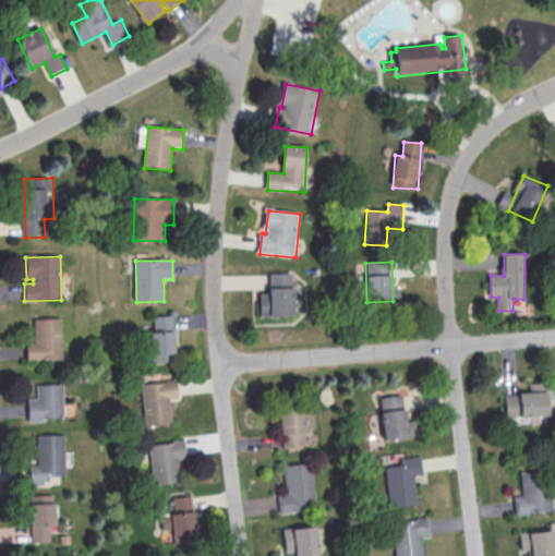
[(262,318),(296,317),(293,275),(270,275),(272,294),(262,294),(262,318)]
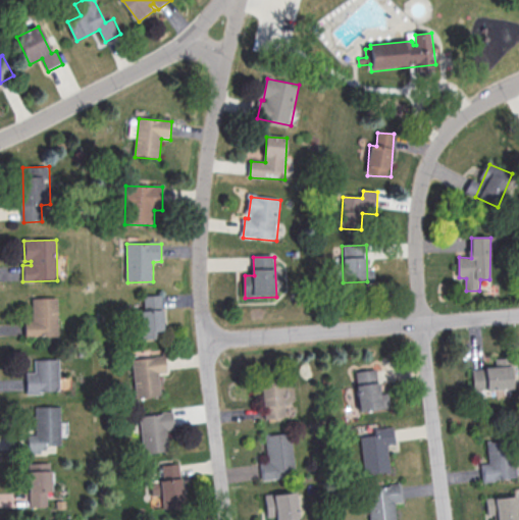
[(144,297),(145,311),(142,312),(143,340),(164,340),(163,297),(144,297)]
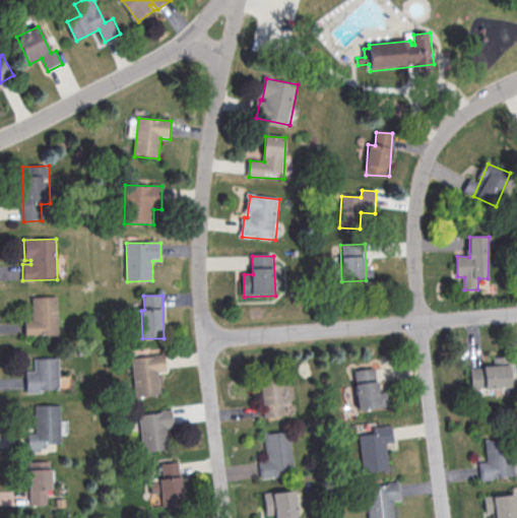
[(33,299),(57,298),(58,336),(25,337),(24,321),(33,321),(33,299)]
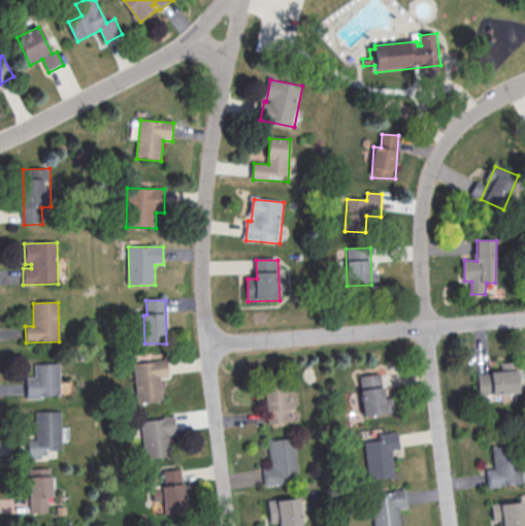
[(134,365),(138,404),(165,400),(162,380),(170,379),(168,360),(134,365)]
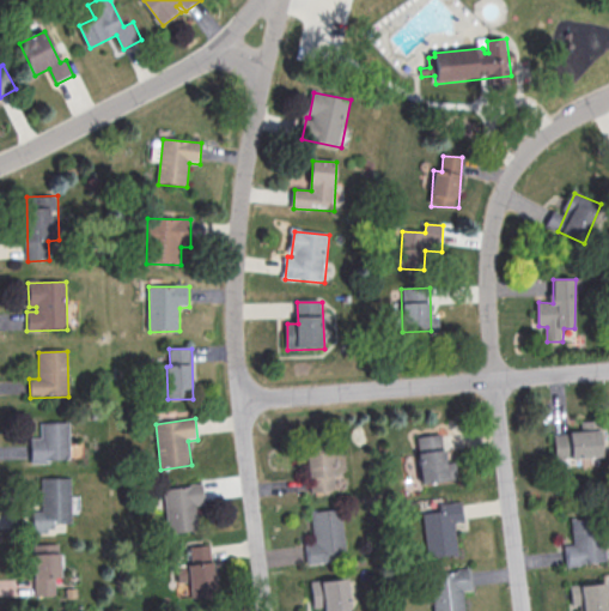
[(41,424),(69,423),(71,460),(32,461),(32,442),(42,442),(41,424)]
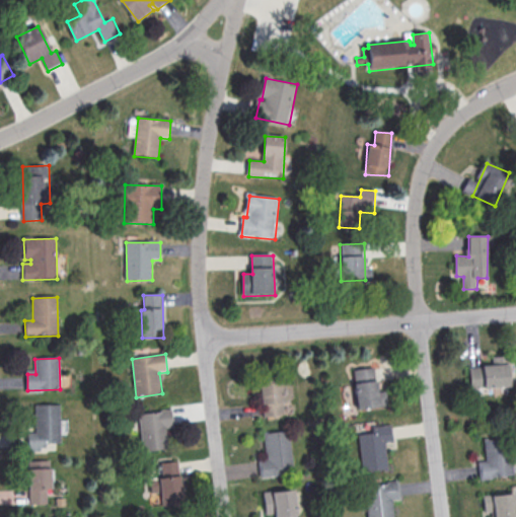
[(493,360),(508,359),(511,389),(485,391),(485,390),(471,391),(470,371),(483,370),(483,367),(494,366),(493,360)]
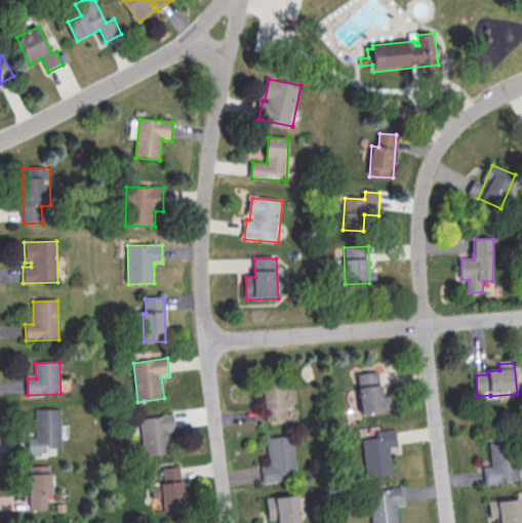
[(364,415),(394,411),(392,396),(384,397),(380,372),(358,375),(364,415)]
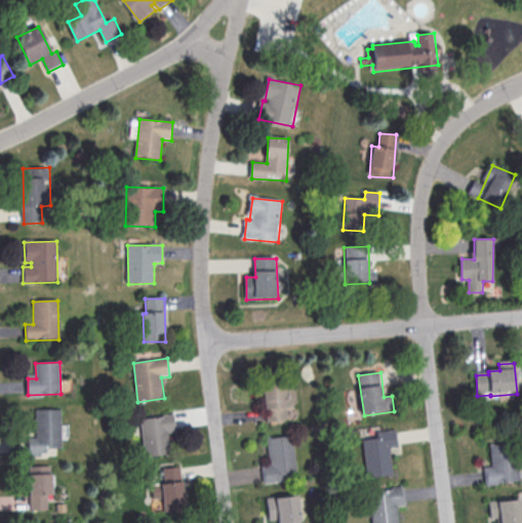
[(269,423),(291,419),(285,380),(263,384),(269,423)]
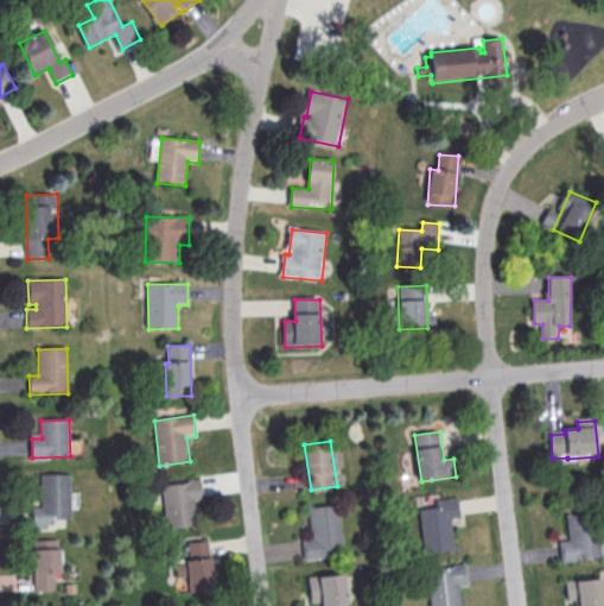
[(42,477),(71,475),(71,521),(53,521),(55,530),(33,530),(33,507),(43,507),(42,477)]
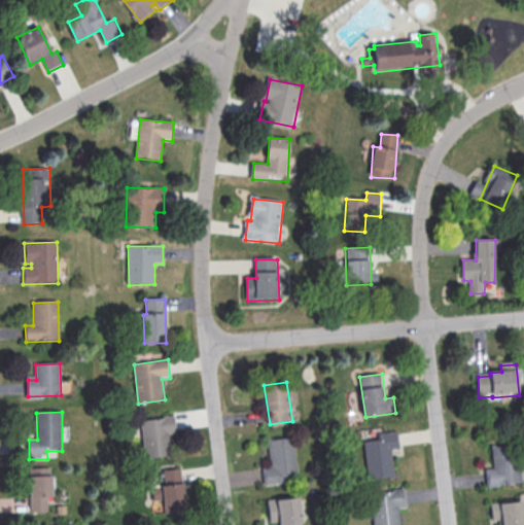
[(143,420),(145,459),(172,457),(171,434),(177,434),(176,418),(143,420)]
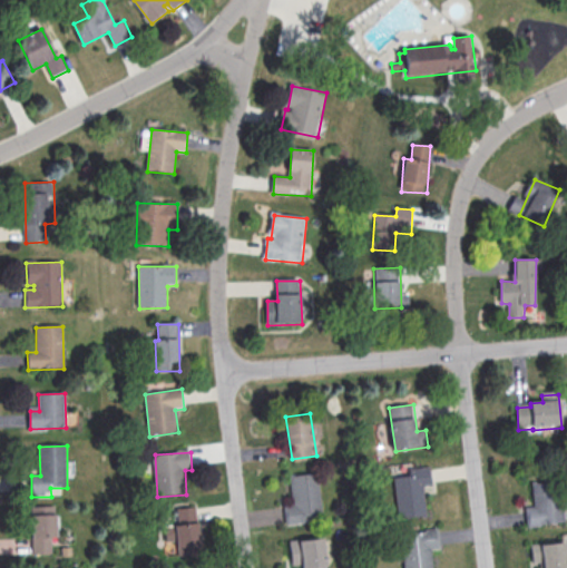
[(427,487),(433,487),(432,468),(411,469),(412,477),(397,478),(400,519),(428,517),(427,487)]
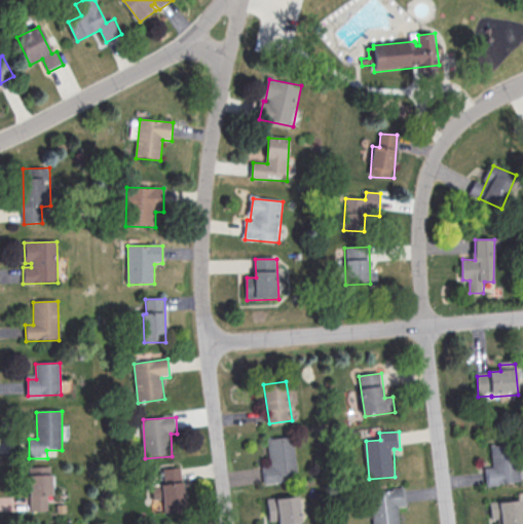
[(270,439),(271,464),(265,464),(266,484),(288,483),(288,478),(298,478),(297,438),(270,439)]
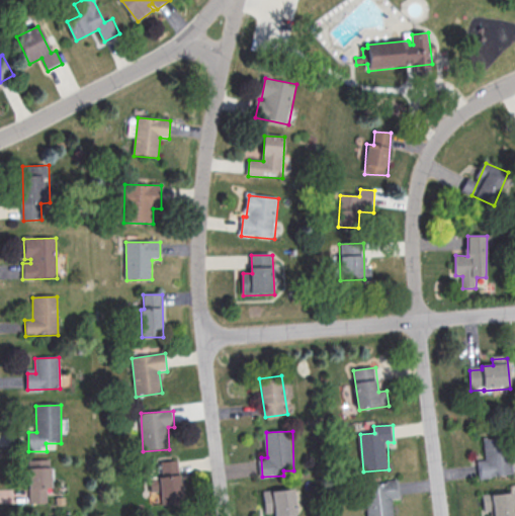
[(484,442),(509,439),(513,476),(491,479),(491,481),(480,482),(478,464),(486,462),(484,442)]
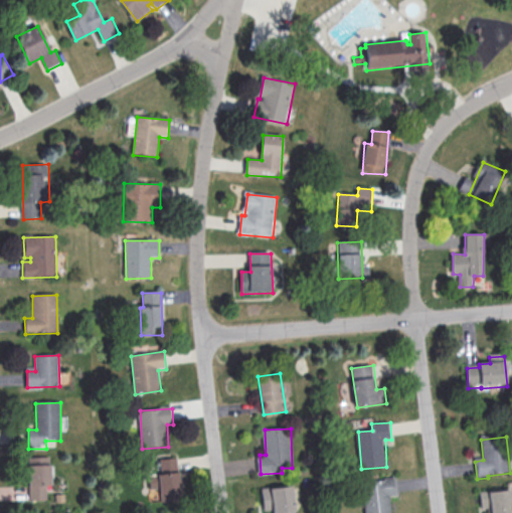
[(48,501),(47,486),(51,486),(50,458),(29,459),(30,502),(48,501)]
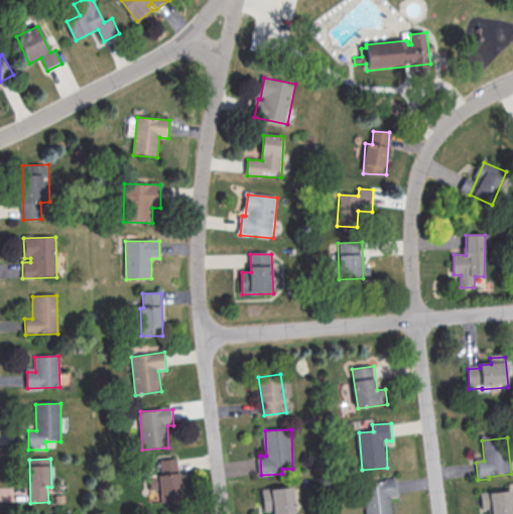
[(162,504),(182,503),(179,460),(162,461),(163,476),(150,477),(151,491),(161,491),(162,504)]
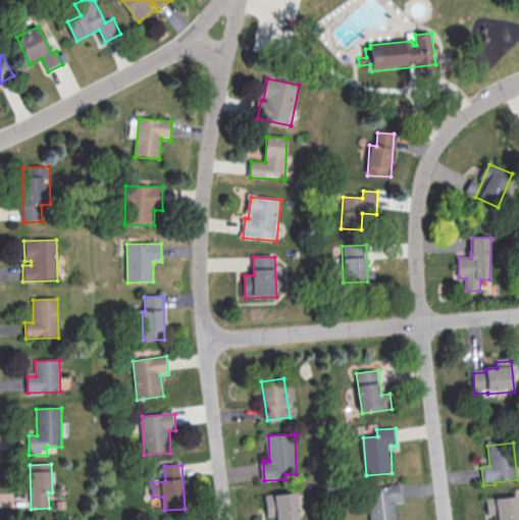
[(370,488),(371,519),(398,519),(398,504),(403,504),(402,486),(370,488)]
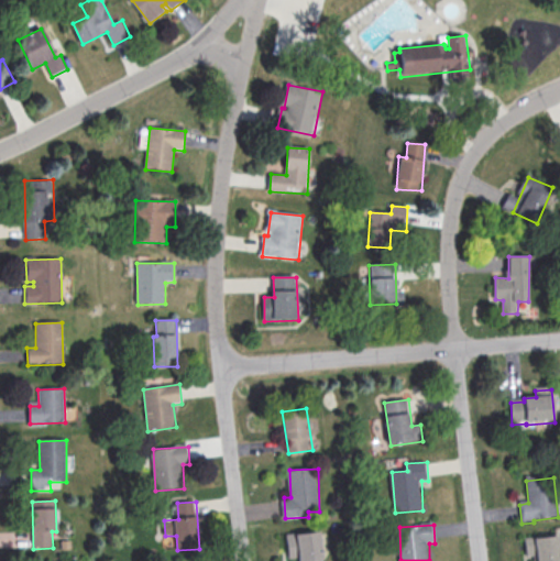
[(324,560),(321,532),(288,536),(291,557),(300,556),(300,560),(324,560)]
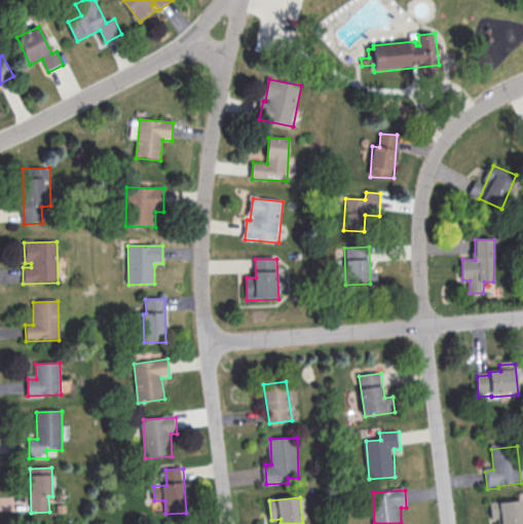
[(493,520),(502,519),(502,523),(522,523),(522,500),(491,503),(493,520)]
